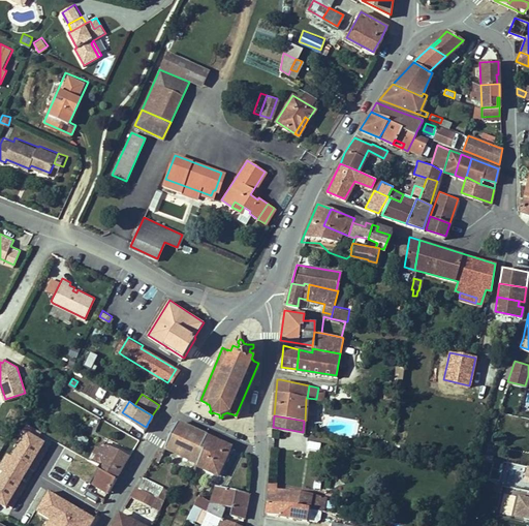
[(164,446),(196,461),(201,449),(198,446),(205,433),(177,421),(164,446)]
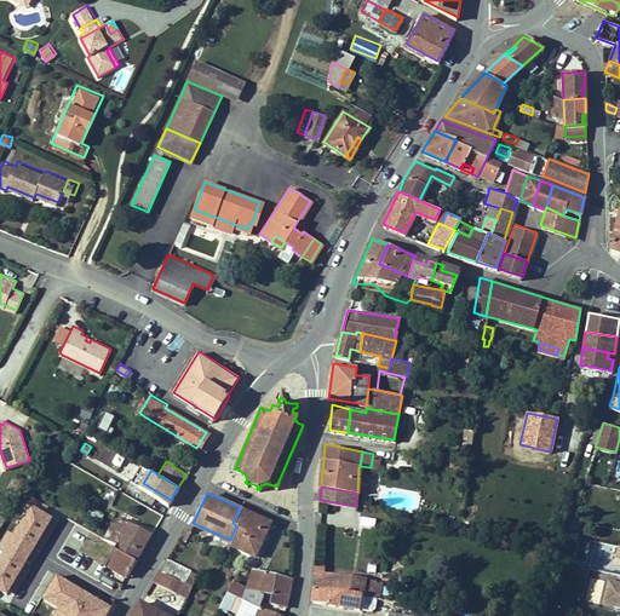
[(233,523),(236,525),(230,540),(229,543),(254,554),(269,522),(240,507),(233,523)]
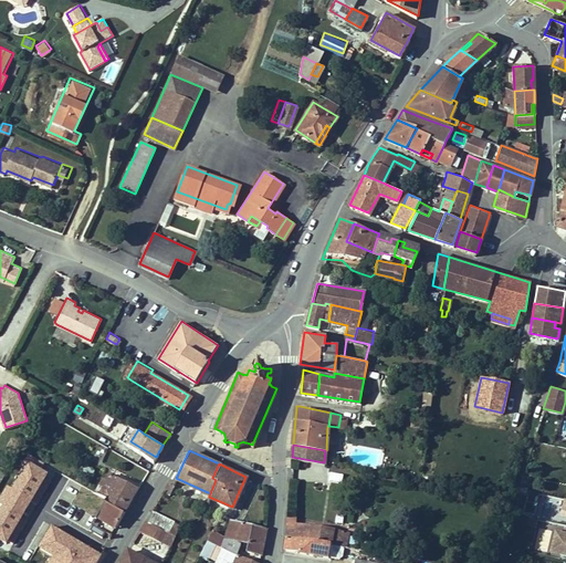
[(137,487),(111,473),(102,491),(101,492),(107,496),(104,500),(123,511),(137,487)]
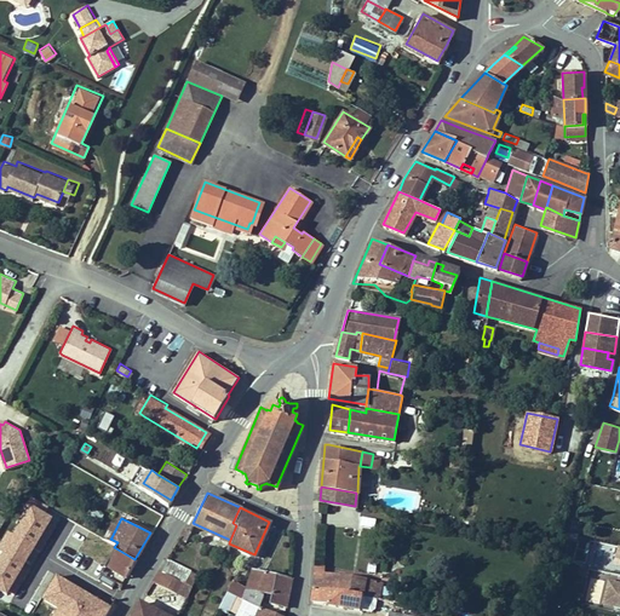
[(568,530),(575,533),(579,520),(572,519),(568,530)]
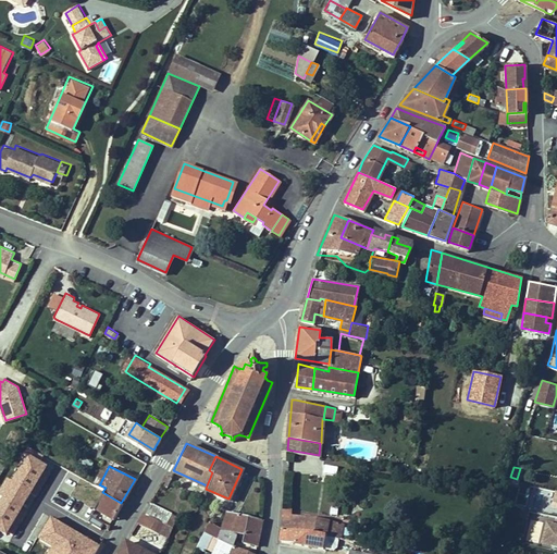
[(168,484),(172,477),(170,476),(165,474),(162,481),(168,484)]
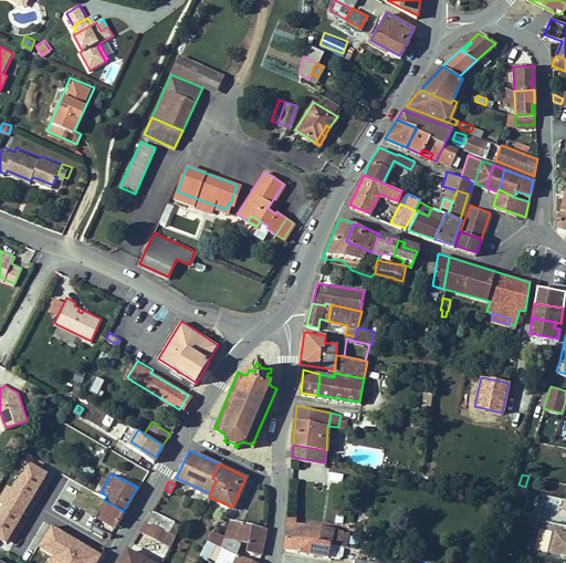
[(34,499),(58,510),(66,496),(56,489),(55,490),(44,483),(34,499)]
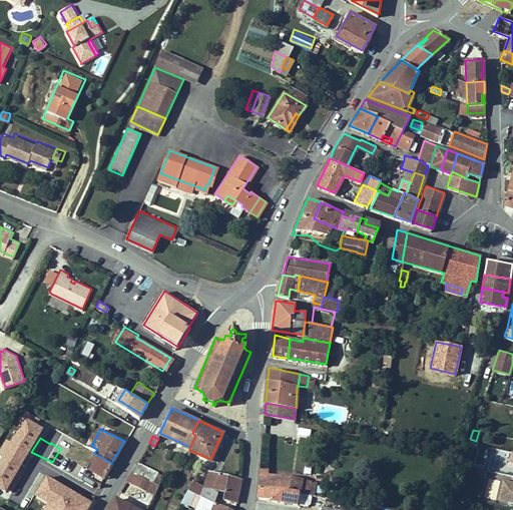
[(91,446),(75,438),(67,452),(59,466),(81,477),(83,473),(85,471),(87,467),(94,453),(97,449),(91,446)]
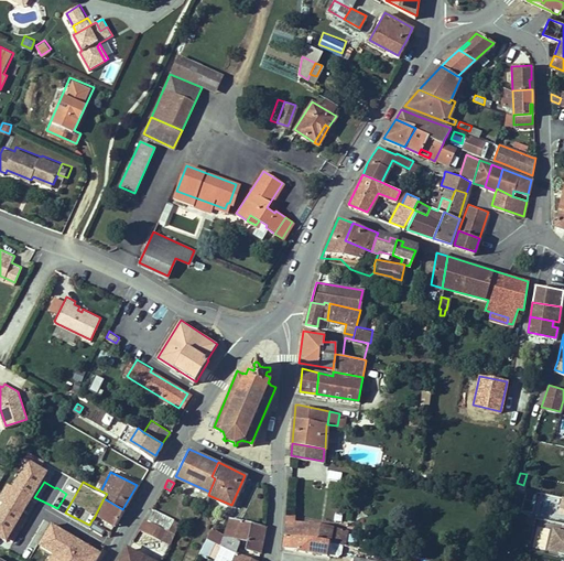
[(74,497),(66,494),(57,508),(65,513),(74,497)]
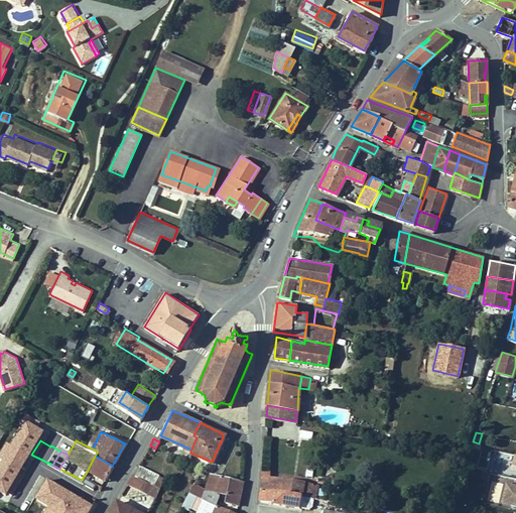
[(95,456),(88,470),(104,479),(112,466),(95,456)]
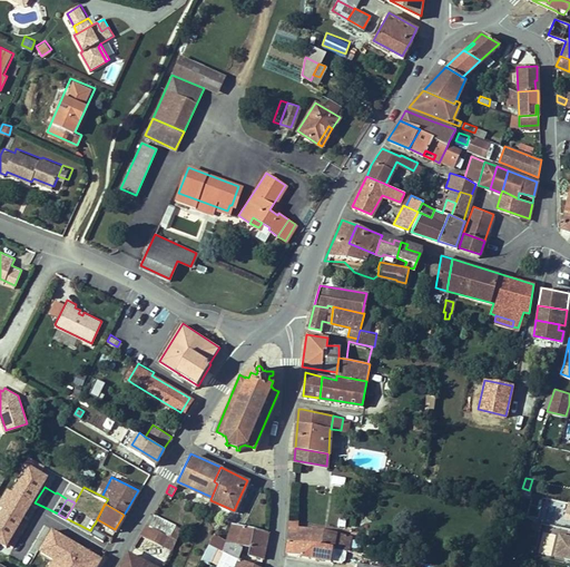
[(175,522),(156,514),(149,524),(168,534),(169,535),(175,525),(175,522)]
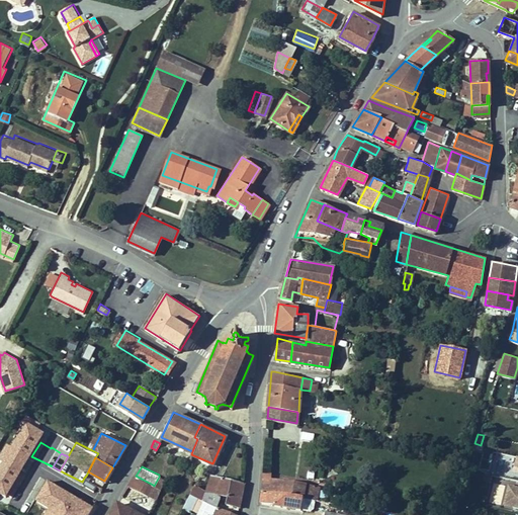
[(5,496),(27,508),(33,499),(41,476),(21,468),(5,496)]
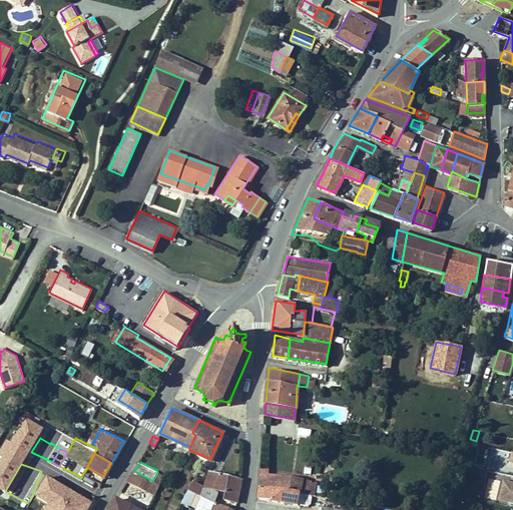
[(214,486),(218,471),(209,469),(204,485),(192,479),(187,488),(193,491),(198,493),(211,499),(213,489),(214,486)]
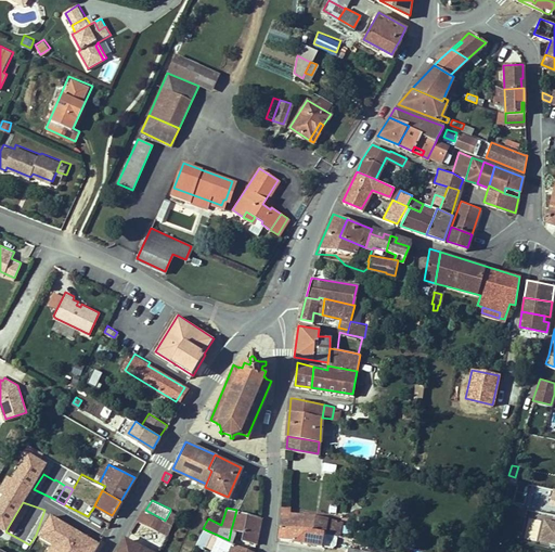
[(143,509),(138,518),(158,529),(164,520),(145,510),(143,509)]
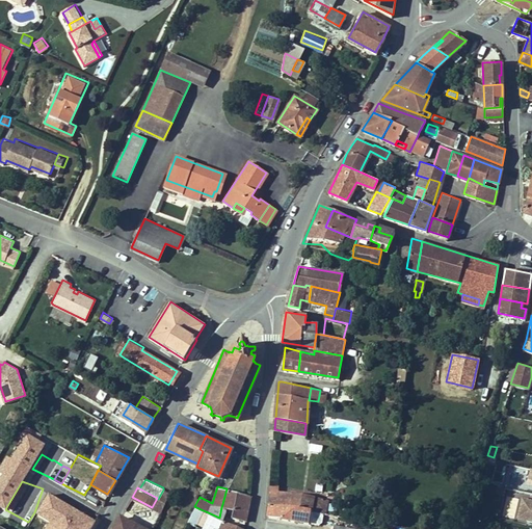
[(74,503),(43,488),(34,512),(37,513),(40,511),(56,519),(75,528),(87,528),(96,514),(74,503)]
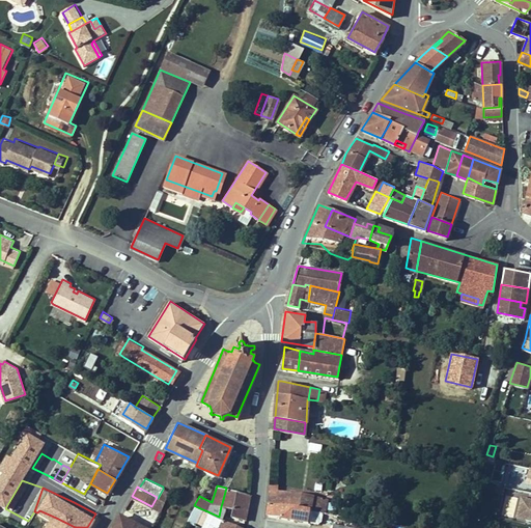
[(226,488),(222,503),(232,507),(230,515),(245,518),(248,493),(226,488)]
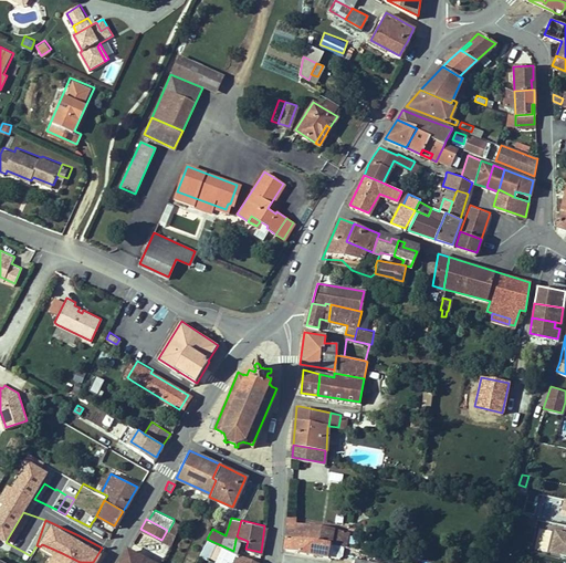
[(348,530),(296,522),(287,520),(286,535),(329,542),(346,545),(348,530)]
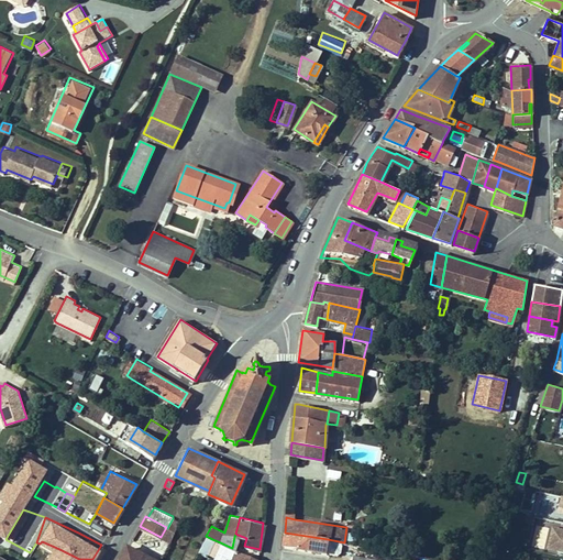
[(174,531),(179,522),(173,518),(167,528),(174,531)]
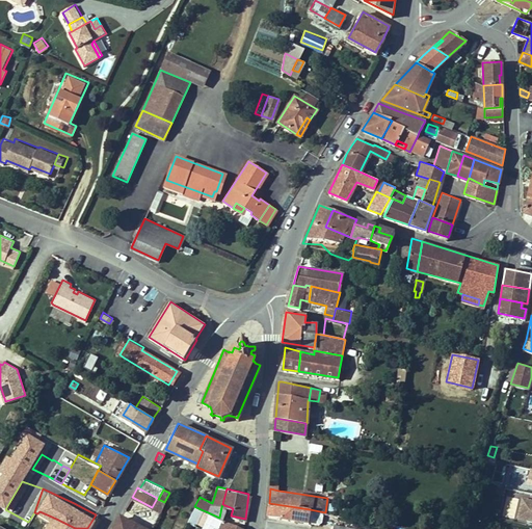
[(516,517),(531,520),(531,498),(521,496),(516,517)]
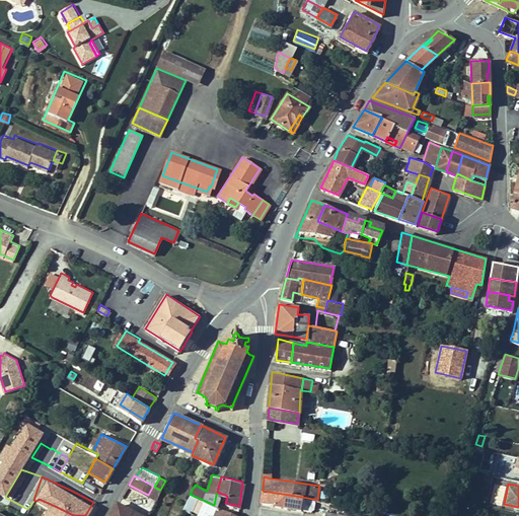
[(154,487),(153,486),(148,495),(156,499),(160,490),(154,487)]
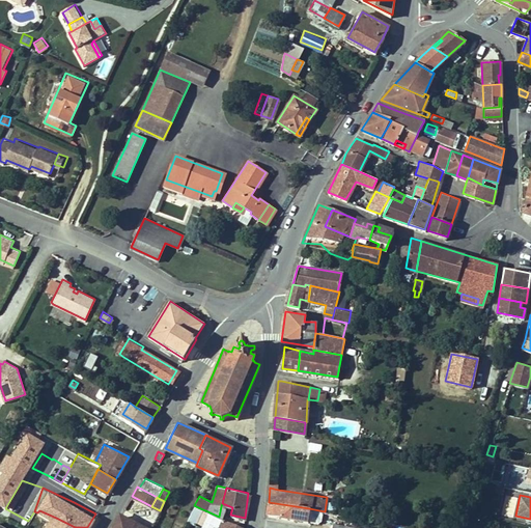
[(307,521),(309,508),(269,502),(267,513),(307,521)]
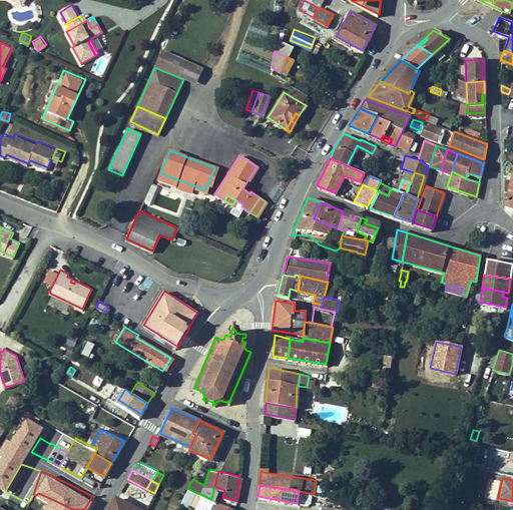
[(181,502),(187,505),(193,491),(187,488),(181,502)]
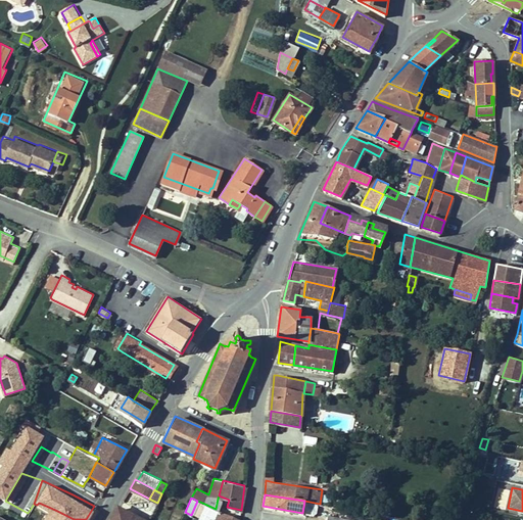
[(191,515),(199,518),(202,513),(199,511),(202,503),(197,501),(191,515)]
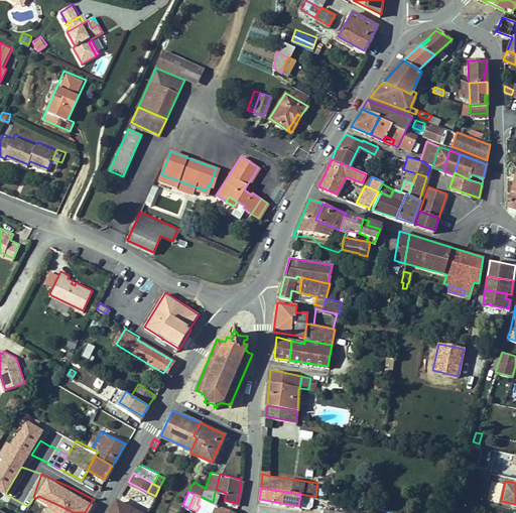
[(197,511),(200,512),(235,512),(236,512),(216,503),(213,502),(200,496),(197,504),(200,506),(197,511)]
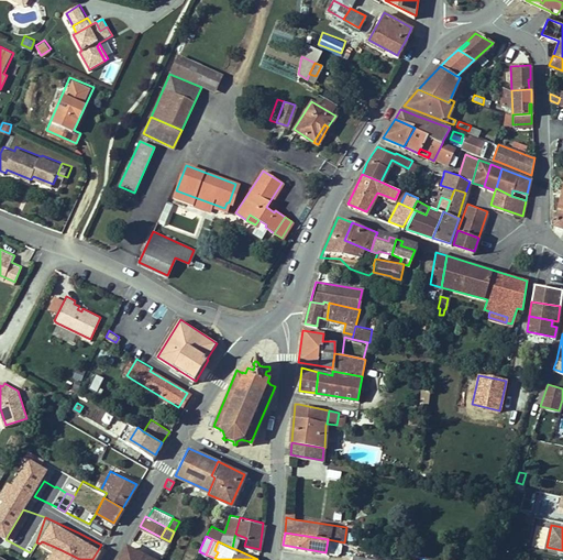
[(366,546),(356,545),(355,551),(387,556),(388,549),(366,546)]
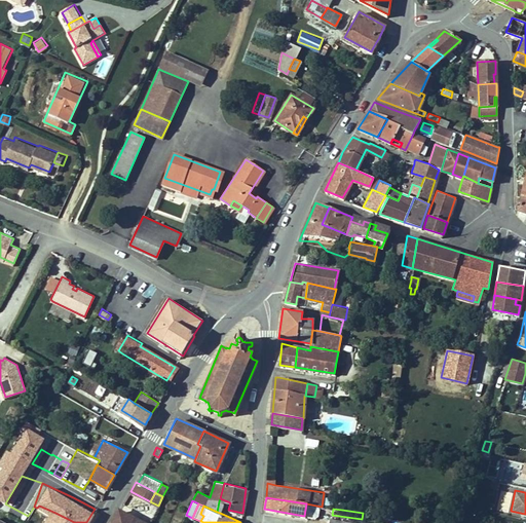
[(110,522),(145,522),(118,510),(110,522)]
